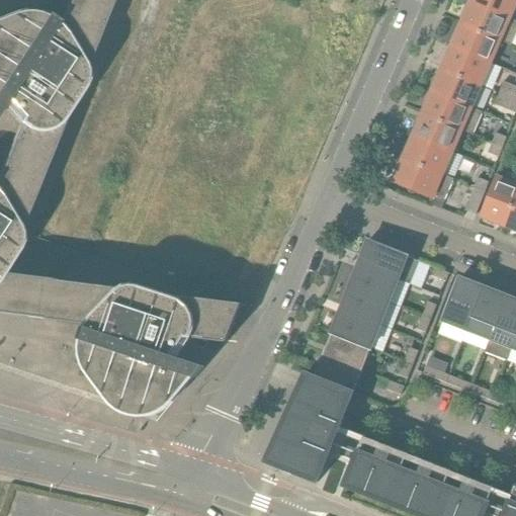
[(203,365),(179,357),(191,337),(225,341),(241,304),(204,298),(182,295),(37,277),(20,275),(0,272),(48,156),(110,0),(67,0),(62,14),(58,22),(57,21),(46,13),(45,14),(37,11),(29,10),(21,10),(14,11),(0,16),(0,108),(1,106),(17,123),(0,166),(0,313),(5,314),(83,324),(83,325),(82,325),(78,338),(79,339),(78,347),(79,355),(81,362),(84,369),(99,391),(104,398),(110,404),(113,407),(116,409),(119,412),(123,413),(129,415),(135,416),(142,417),(146,416),(149,416),(150,416),(154,414),(161,411),(164,410),(166,408),(173,402),(203,365)]
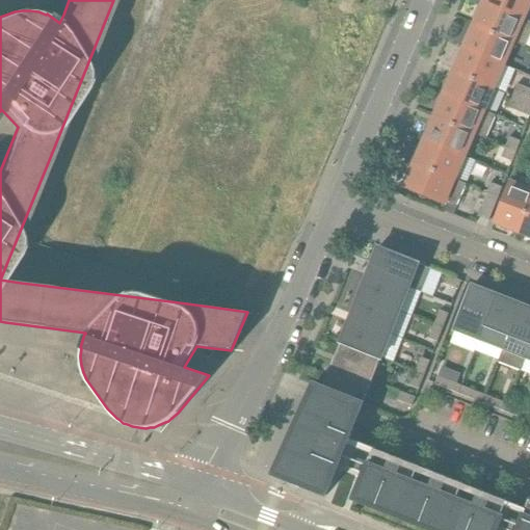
[(481,0),(481,1),(522,18),(528,0),(481,0)]
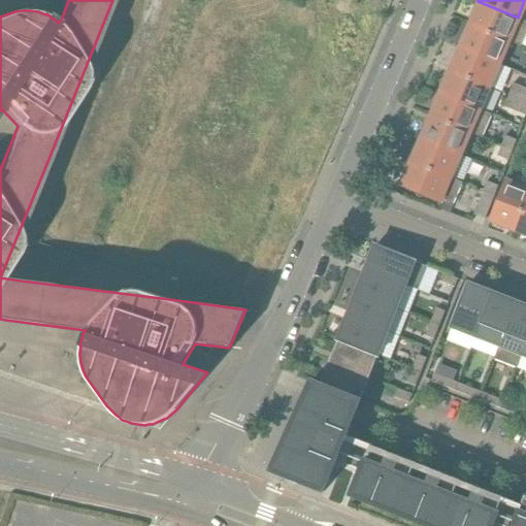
[(468,24),(508,40),(520,45),(525,30),(525,21),(518,18),(478,1),(468,24)]
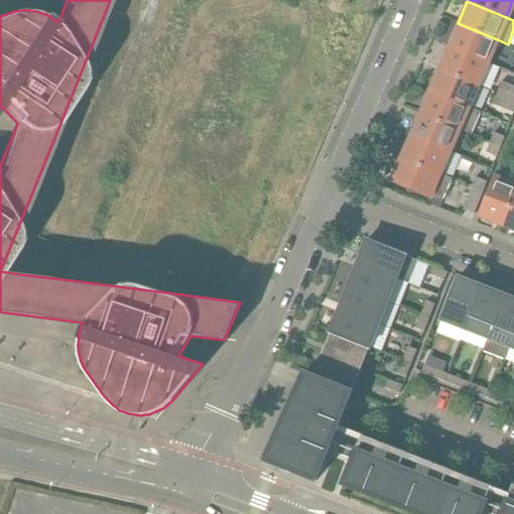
[(447,46),(487,62),(497,39),(458,23),(447,46)]
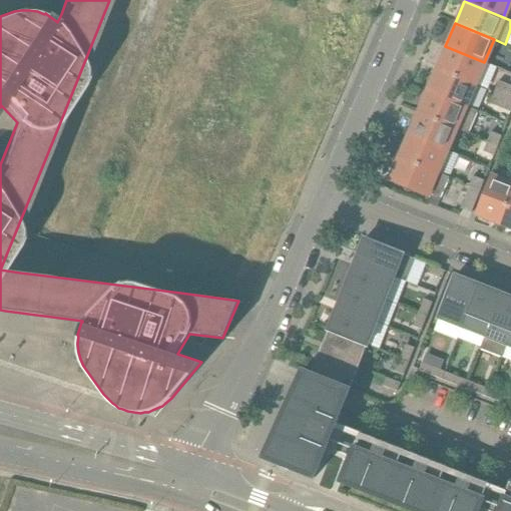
[(436,67),(474,84),(484,62),(445,46),(436,67)]
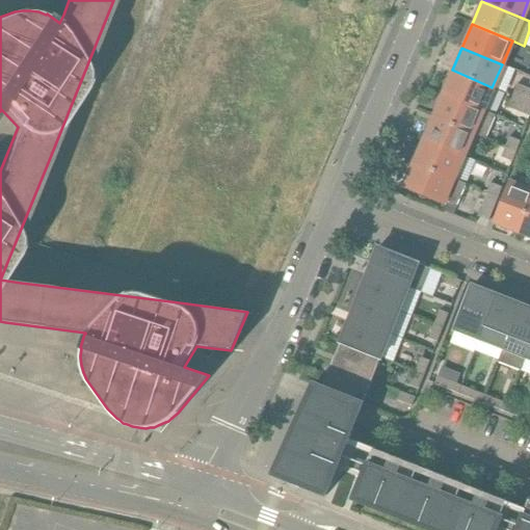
[(442,93),(482,109),(492,87),(452,70),(442,93)]
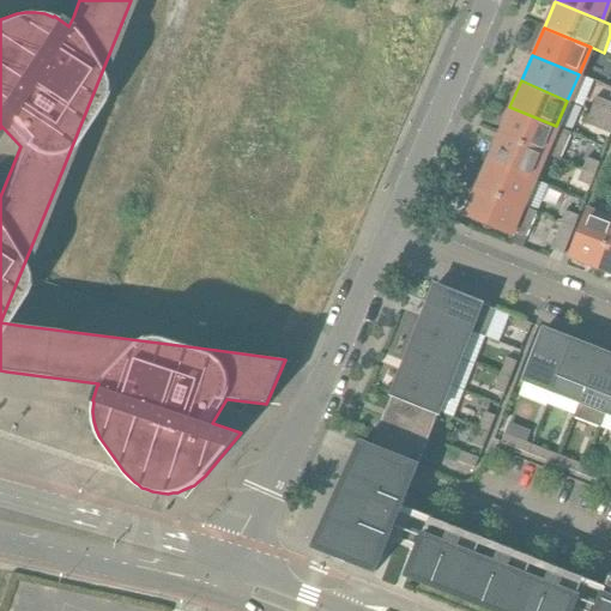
[(588,109),(610,118),(610,102),(594,96),(588,109)]
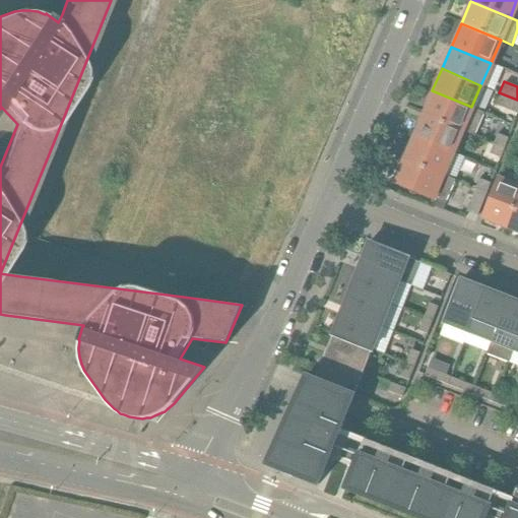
[(423,113),(462,130),(473,134),(482,112),(471,107),(432,90),(423,113)]
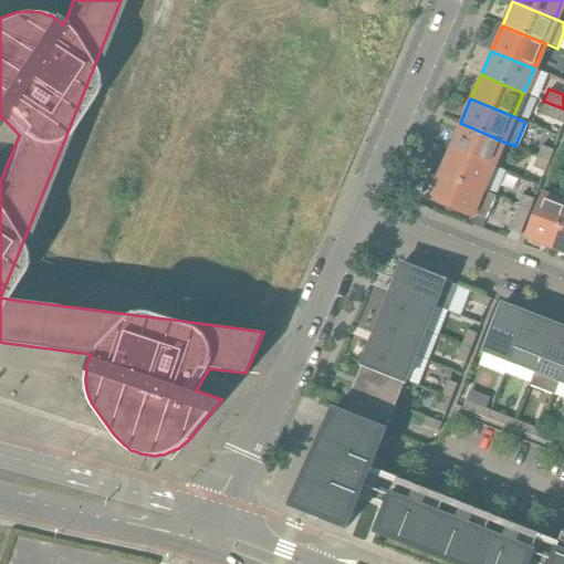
[(539,113),(562,123),(563,117),(563,108),(543,101),(539,113)]
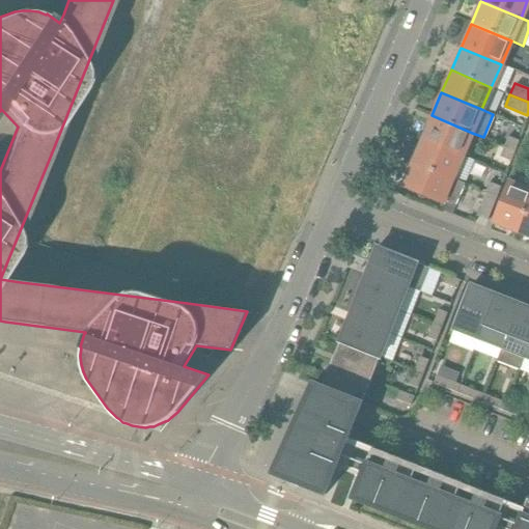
[(422,138),(462,155),(472,133),(432,115),(422,138)]
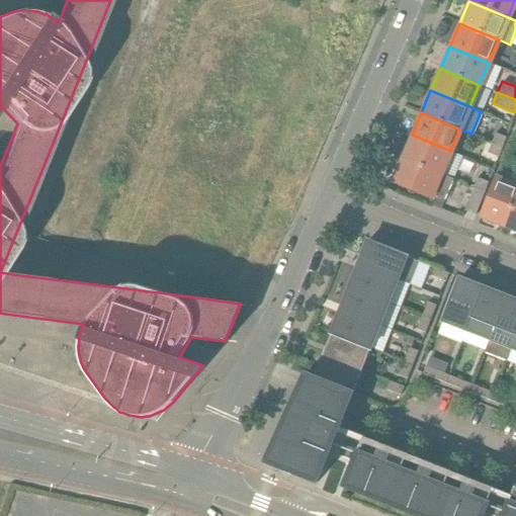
[(490,143),(501,147),(505,137),(494,133),(490,143)]
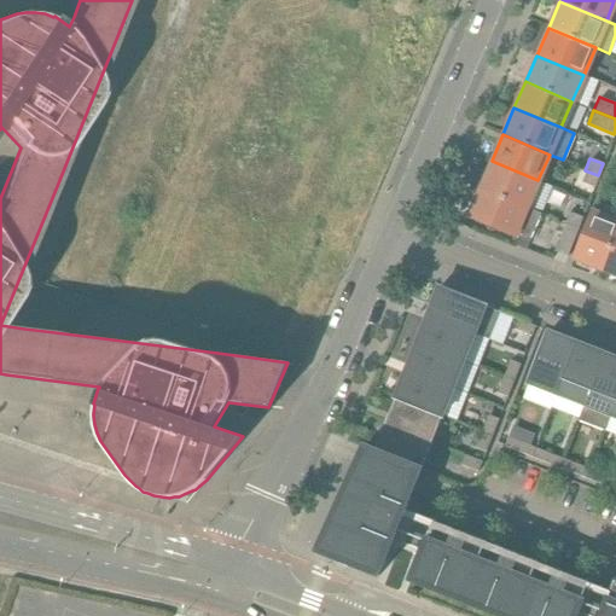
[(480,187),(527,208),(538,180),(492,161),(480,187)]
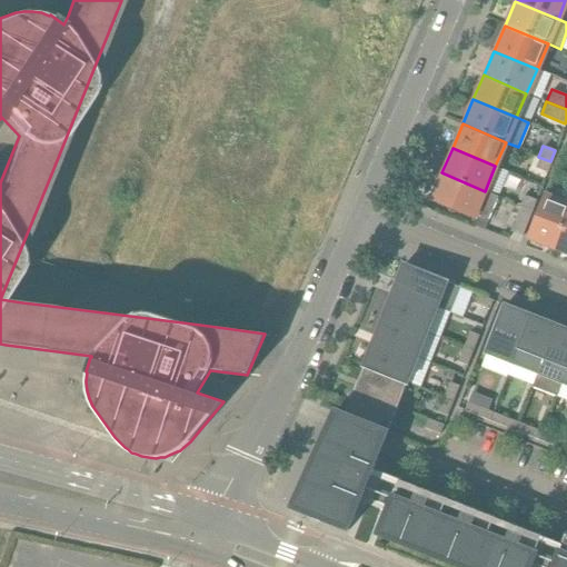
[(535,167),(546,172),(550,161),(538,157),(535,167)]
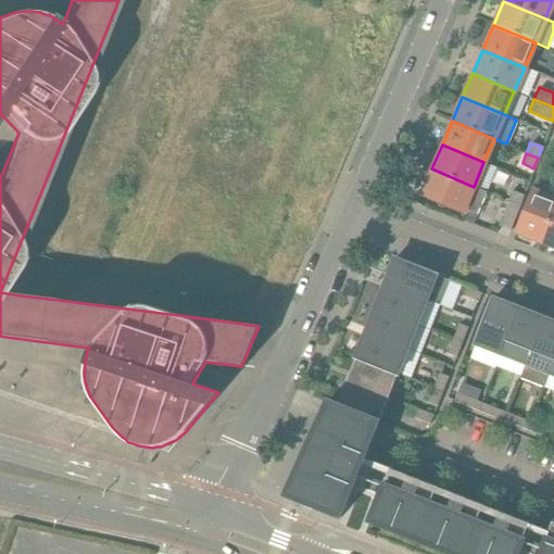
[(474,187),(431,168),(420,193),(475,216),(486,191),(474,187)]
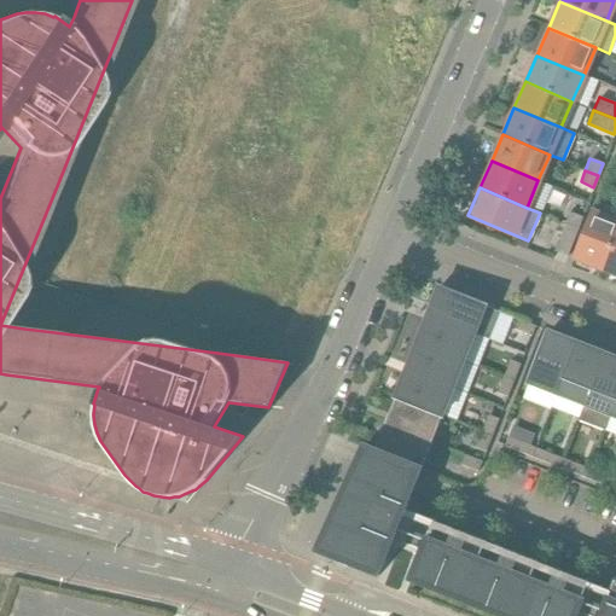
[(564,224),(577,228),(582,216),(569,211),(564,224)]
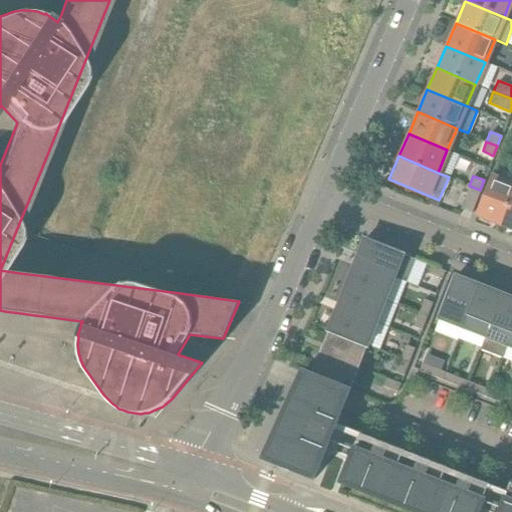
[(476,214),(500,224),(511,193),(511,183),(492,176),(476,214)]
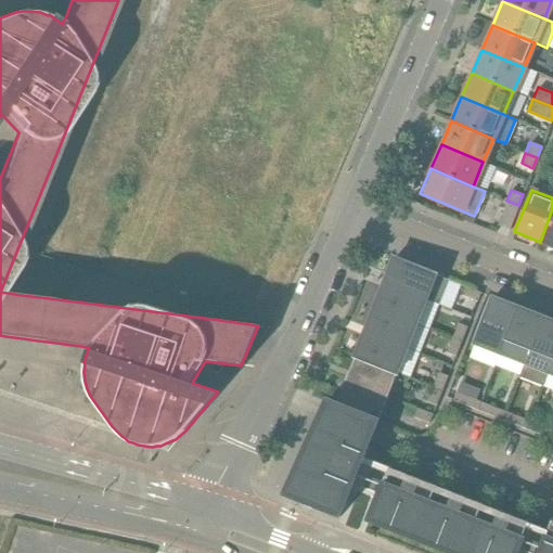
[(518,205),(506,201),(497,223),(509,228),(518,205)]
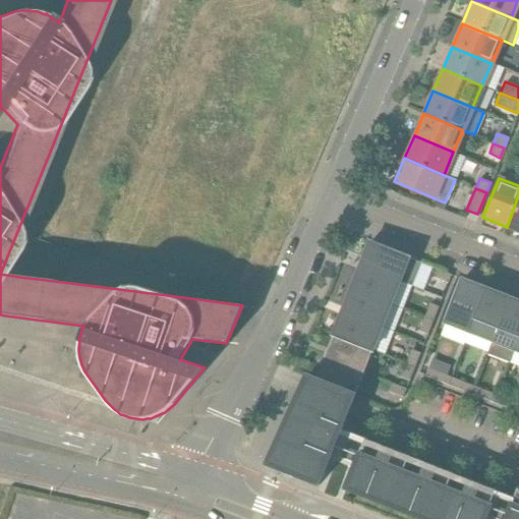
[(518,231),(518,195),(507,227),(518,231)]
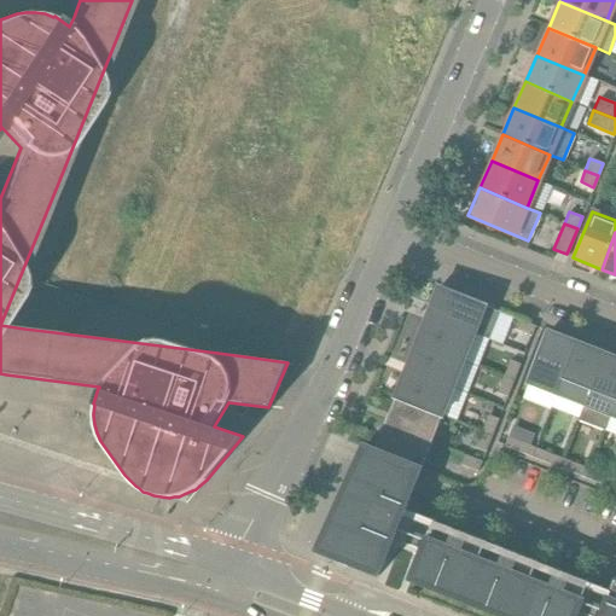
[(428,311),(475,330),(484,306),(437,286),(428,311)]
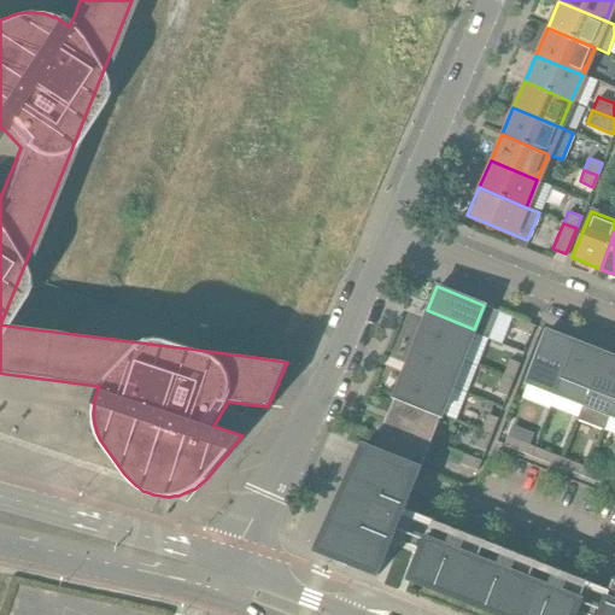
[(415,341),(462,359),(474,329),(427,310),(415,341)]
